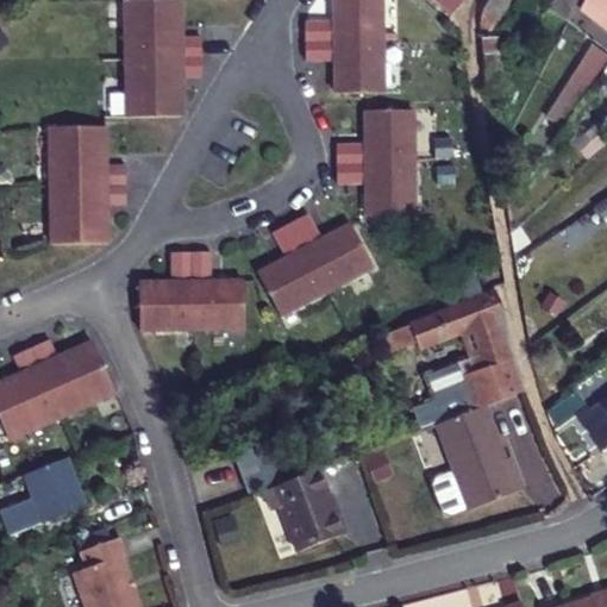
[(183,37),(182,0),(127,0),(129,57),(204,56),(204,36),(183,37)]
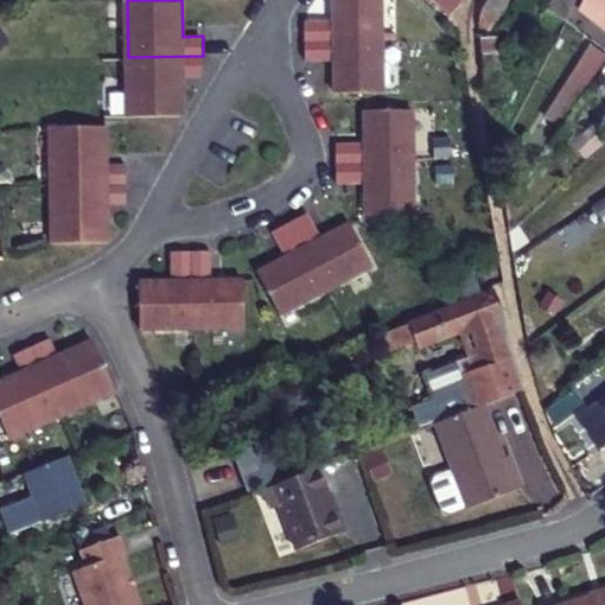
[(383,39),(382,0),(335,0),(335,20),(309,20),(307,24),(307,40),(383,39)]
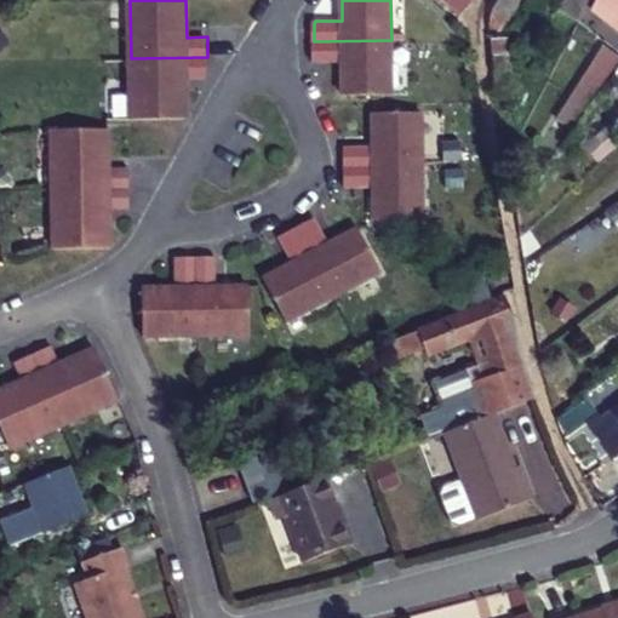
[(446,0),(459,11),(468,0),(446,0)]
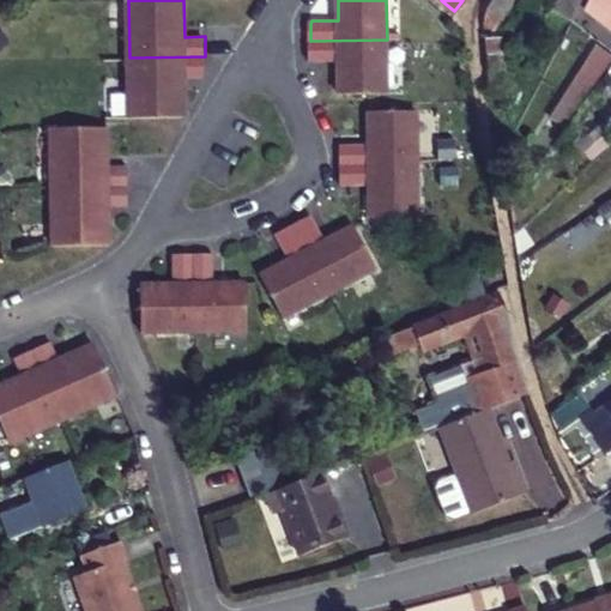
[(491,0),(488,7),(503,16),(512,0),(491,0)]
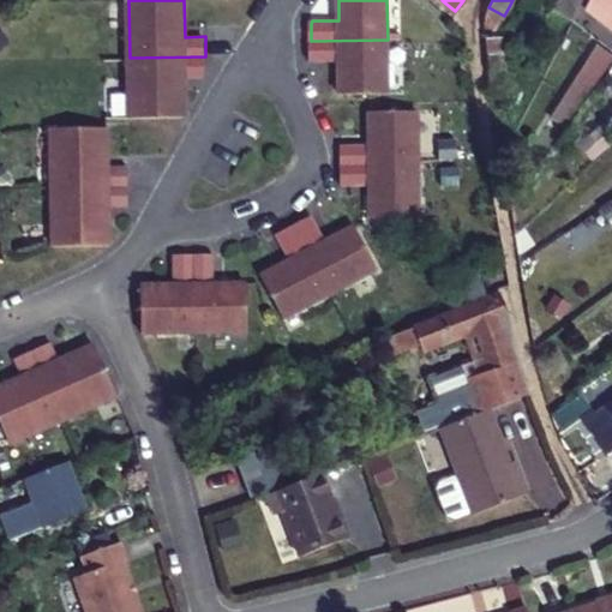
[(575,16),(583,0),(558,0),(556,5),(575,16)]
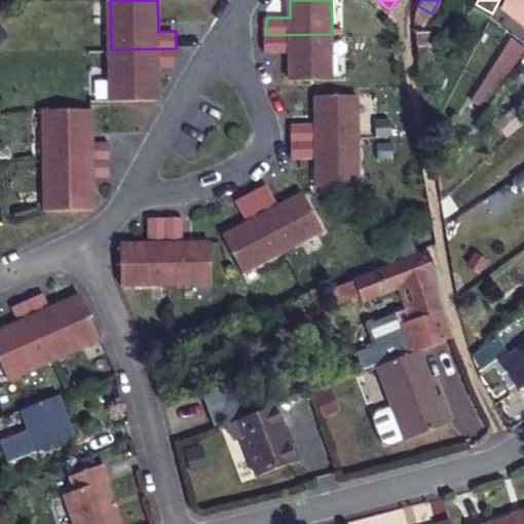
[(415,29),(416,60),(428,59),(431,59),(428,29),(415,29)]
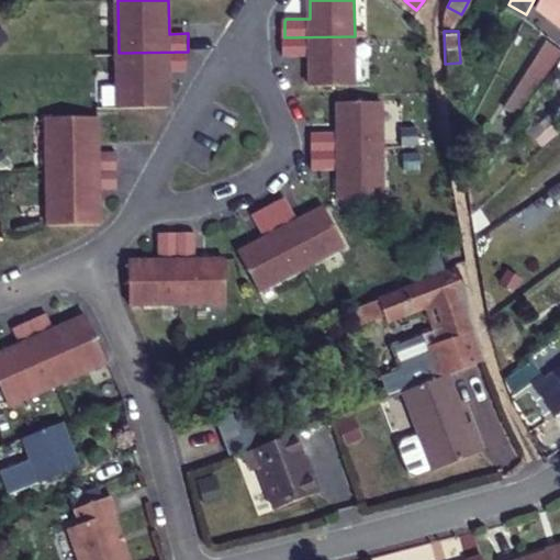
[(355,36),(284,37),(284,55),(311,55),(311,85),(355,85),(355,36)]
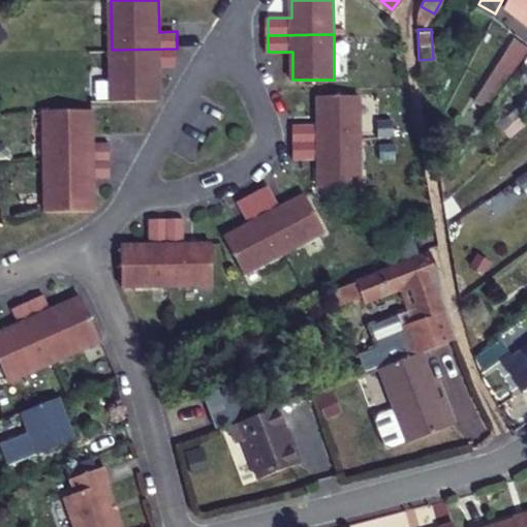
[(177,66),(177,49),(112,50),(112,100),(160,99),(160,66),(177,66)]
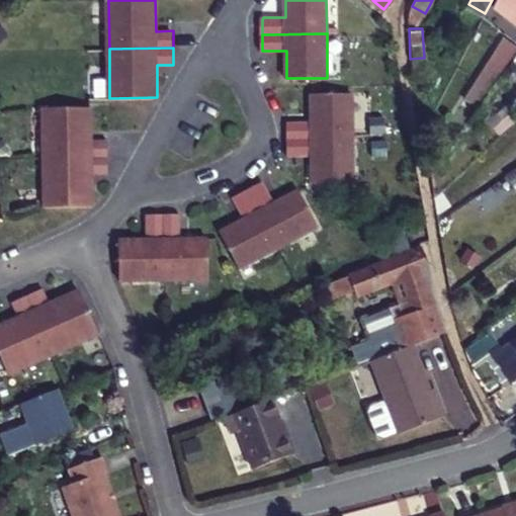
[(413,81),(424,80),(422,58),(410,59),(413,81)]
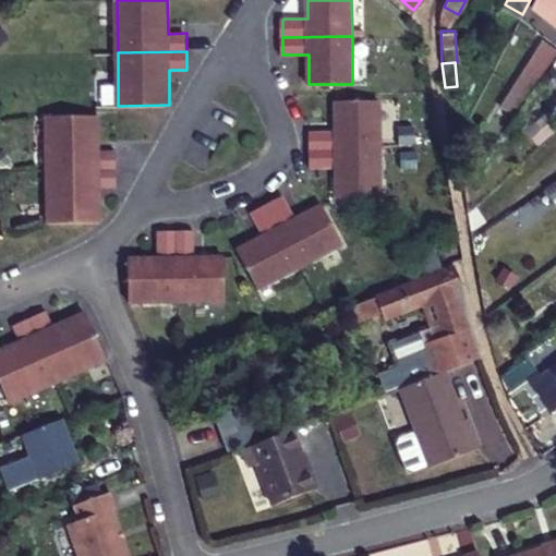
[(381,148),(381,100),(337,100),(337,131),(311,131),(311,133),(311,149),(381,148)]
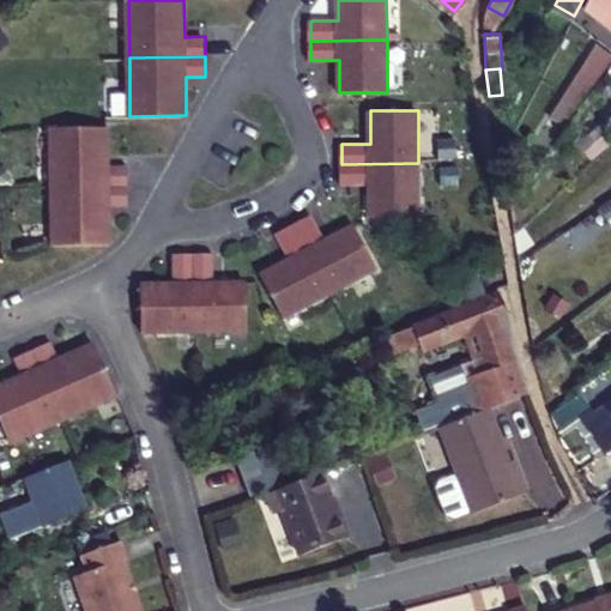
[(108,165),(108,126),(52,127),(52,186),(128,185),(127,165),(108,165)]
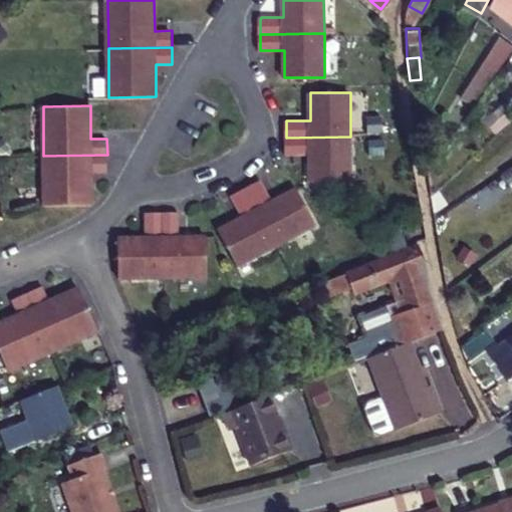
[(350,137),(286,138),(287,154),(310,153),(311,181),(351,181),(350,137)]
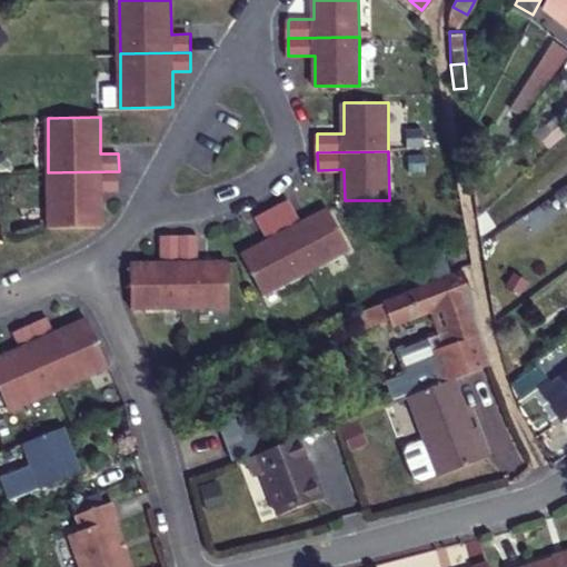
[(119,190),(119,171),(48,172),(49,227),(77,226),(101,226),(101,190),(119,190)]
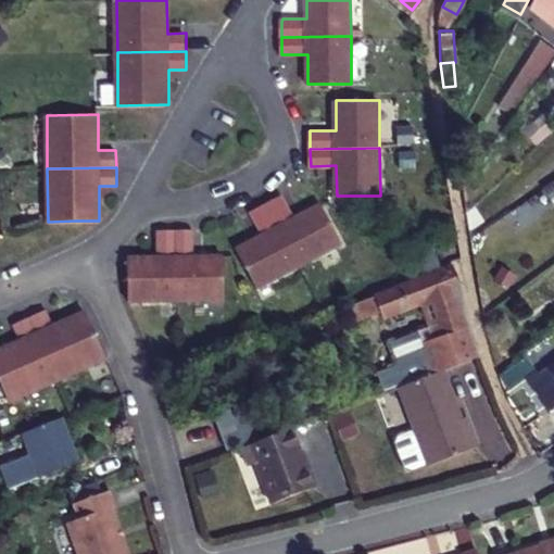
[(553,177),(544,183),(553,199),(553,177)]
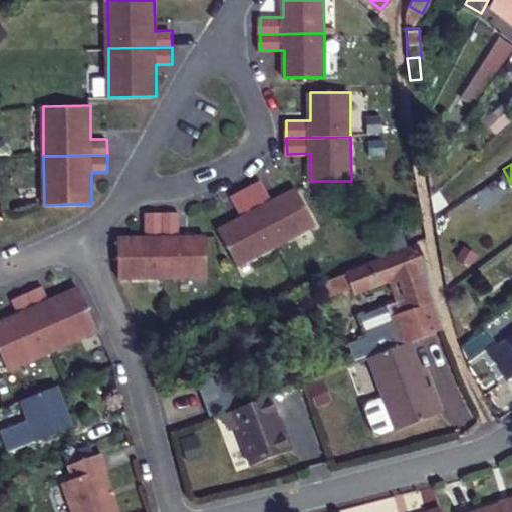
[(272,201),(260,180),(246,187),(276,245),(315,224),(296,189),(272,201)]
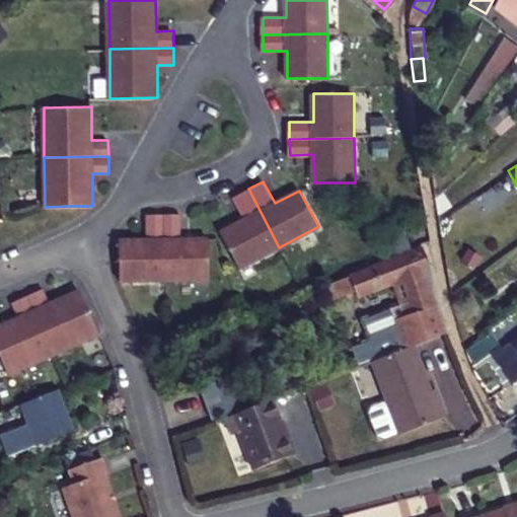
[(279,247),(248,189),(233,197),(245,219),(220,232),(239,268),(279,247)]
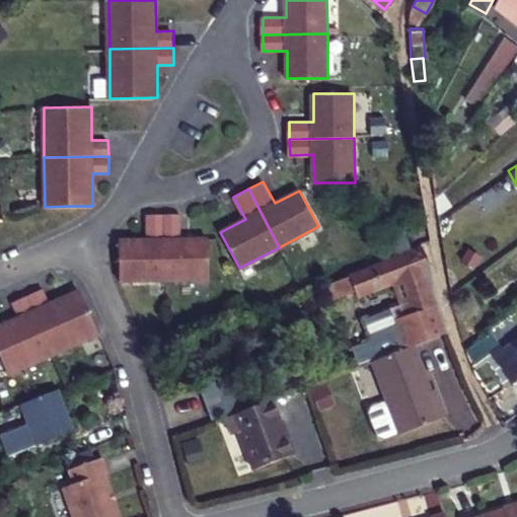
[(164,280),(163,215),(150,215),(147,216),(147,239),(123,240),(124,282),(164,280)]
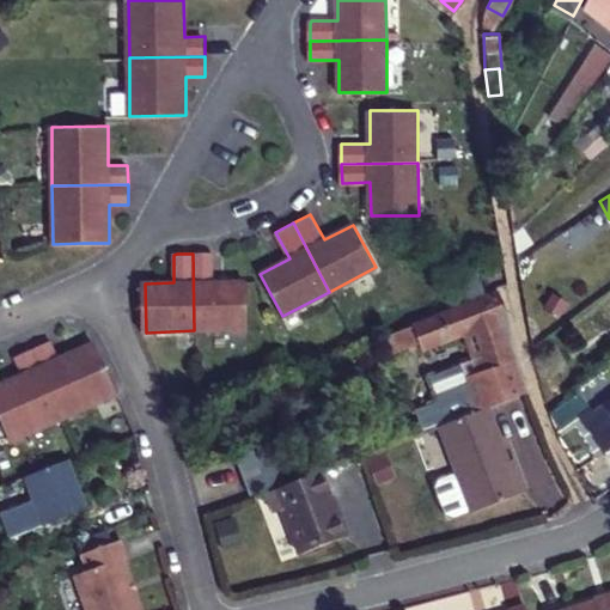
[(213,281),(213,254),(193,254),(194,330),(246,329),(246,281),(213,281)]
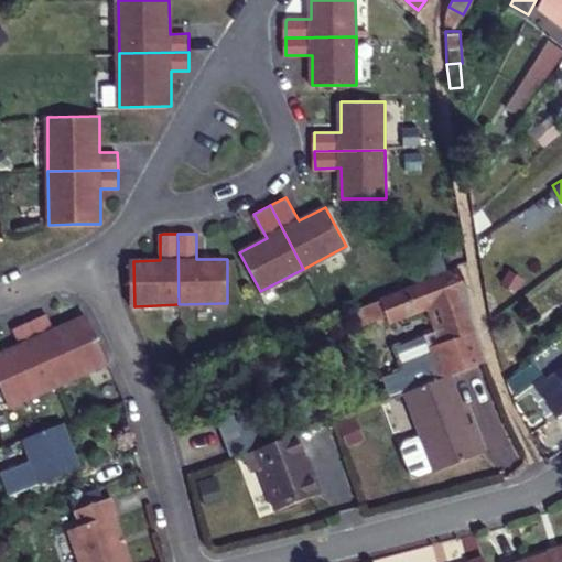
[(483,356),(468,293),(458,268),(378,300),(386,322),(425,306),(429,315),(433,314),(443,342),(430,347),(424,336),(396,346),(412,389),(428,384),(444,376),(447,374),(483,356)]
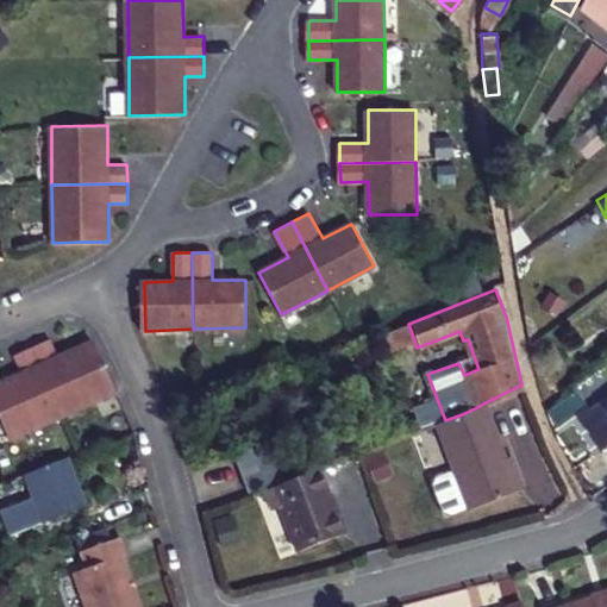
[(58,356),(51,338),(32,346),(63,415),(117,392),(94,340),(58,356)]
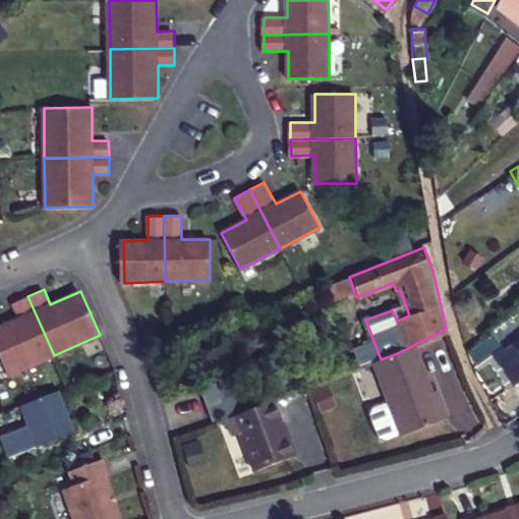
[(54,355),(27,296),(12,302),(19,318),(0,326),(0,355),(9,376),(54,355)]
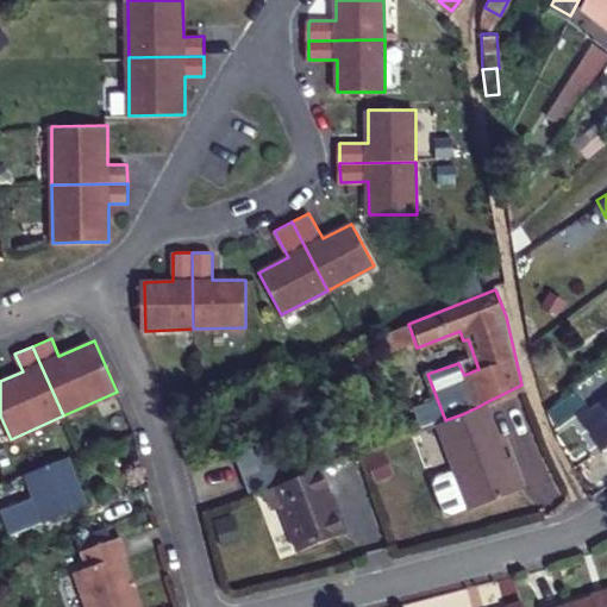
[(606,410),(601,402),(579,419),(604,451),(606,450),(606,410)]
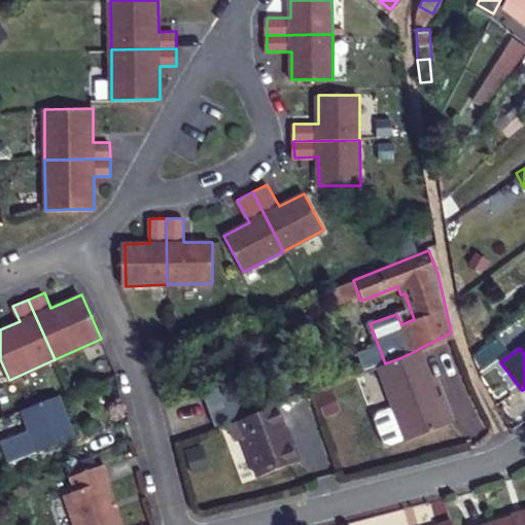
[(385,363),(377,366),(415,440),(459,418),(449,398),(444,399),(418,349),(415,351),(399,358),(385,363)]
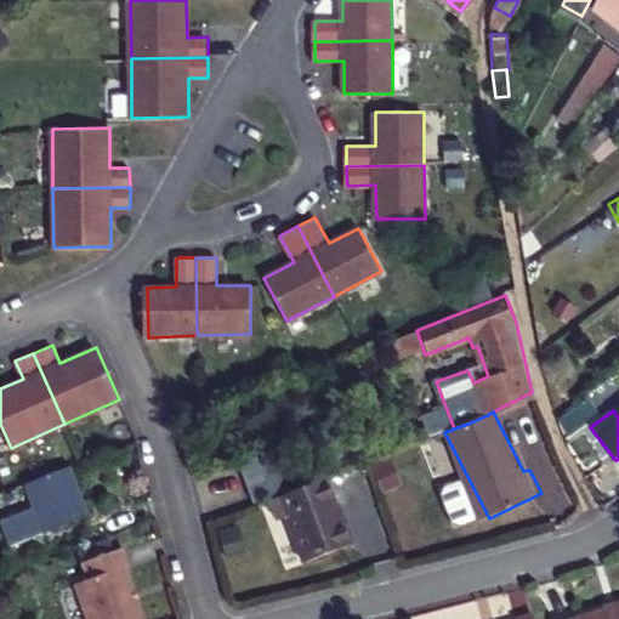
[(237,465),(251,504),(285,493),(271,454),(237,465)]
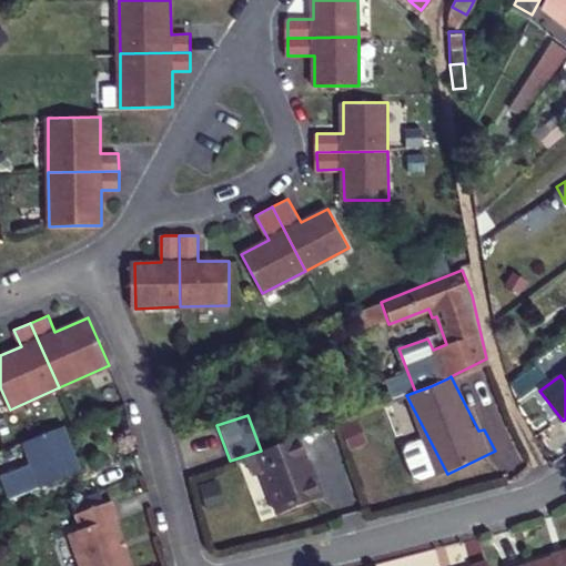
[(0,473),(0,477),(7,496),(77,471),(61,428),(23,443),(30,460),(0,473)]
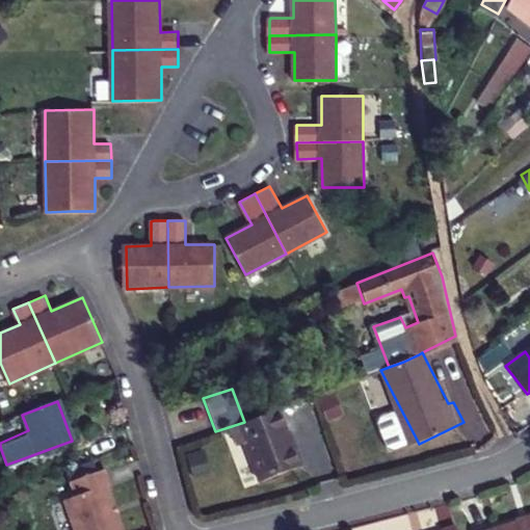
[(263,480),(302,465),(280,409),(232,428),(238,445),(247,442),(263,480)]
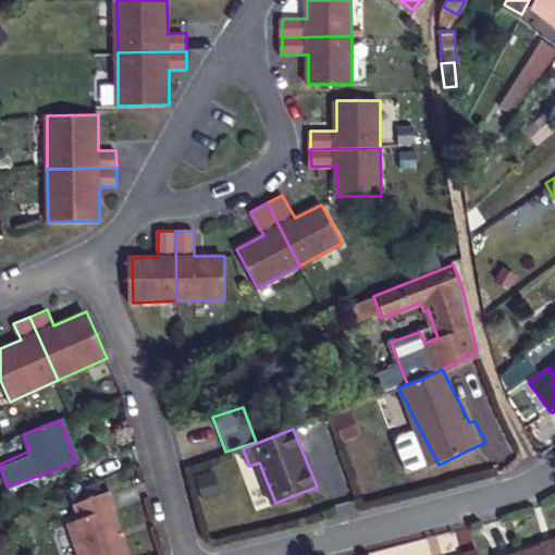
[(118,504),(112,486),(76,498),(82,515),(70,518),(82,554),(131,554),(114,505),(118,504)]
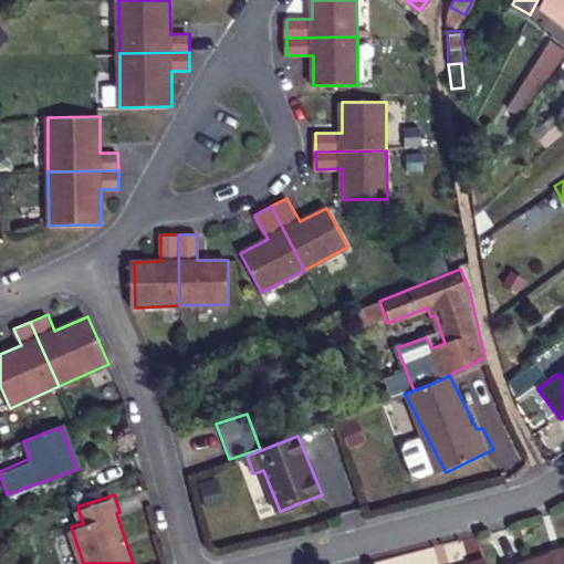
[(563,549),(510,563),(563,563),(563,549)]
